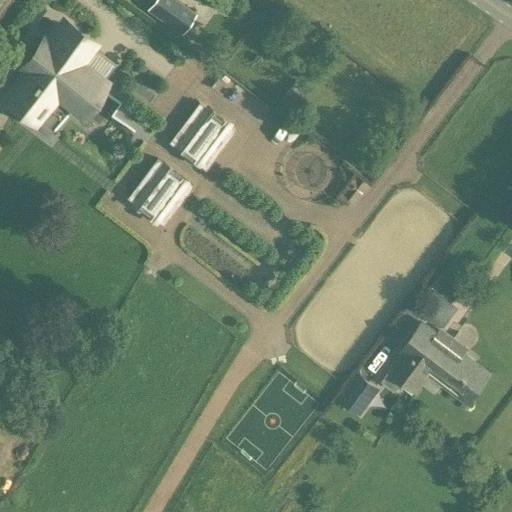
[(175,0),(154,0),(148,9),(180,33),(194,13),(175,0)]
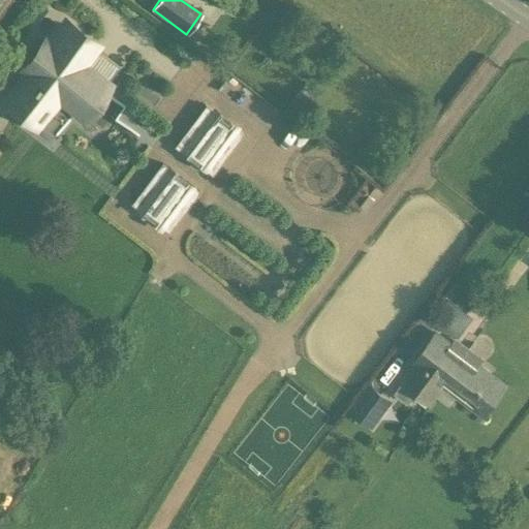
[(92,44),(65,25),(44,53),(39,49),(30,60),(35,64),(8,100),(32,119),(58,89),(85,109),(100,87),(74,67),(92,44)]
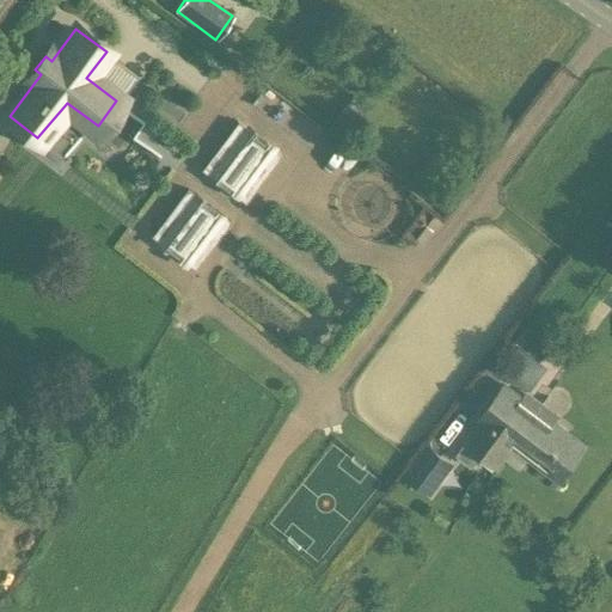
[(123,106),(102,135),(123,151),(145,122),(123,106)]
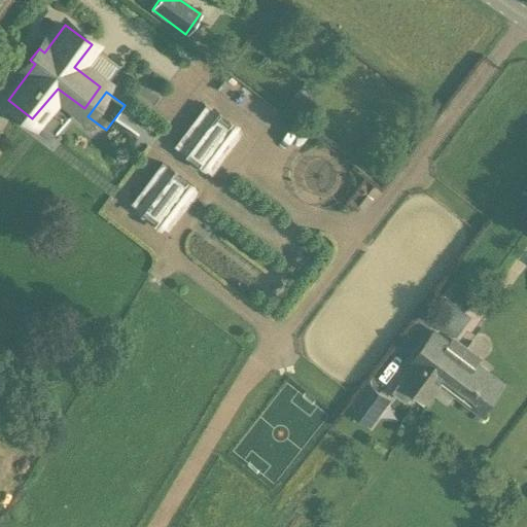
[(237,129),(210,108),(205,105),(173,146),(178,149),(206,170),(211,174),(242,133),(237,129)]
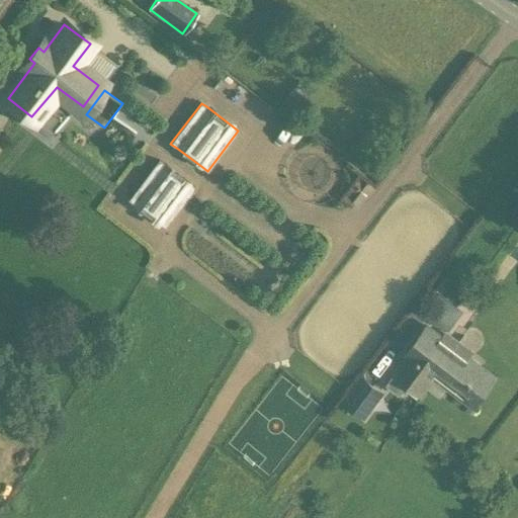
[(159,159),(128,199),(134,203),(160,224),(165,228),(196,187),(190,183),(164,163),(159,159)]
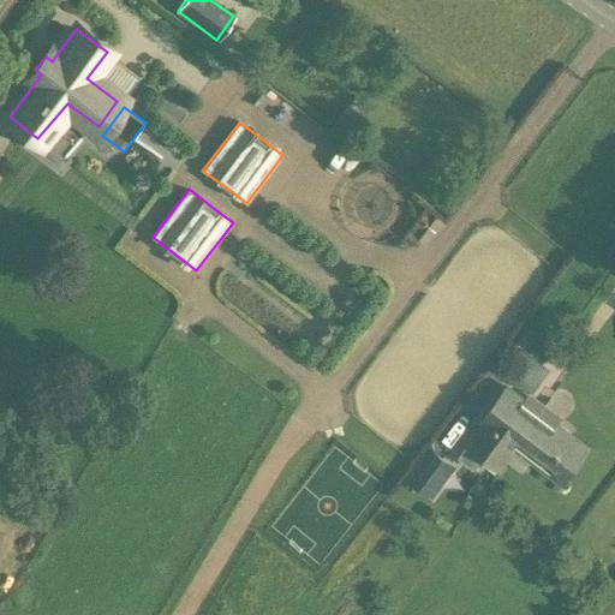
[(509,448),(536,412),(502,387),(476,423),(478,425),(463,446),(495,470),(503,458),(511,449),(509,448)]
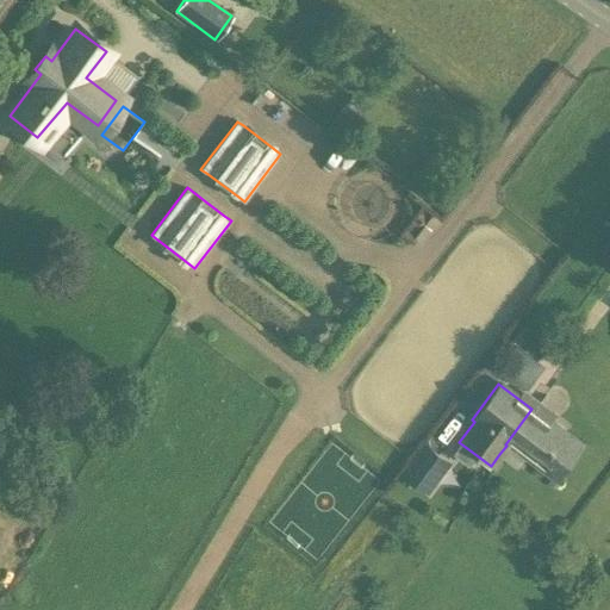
[(506,446),(499,454),(518,468),(524,459),(554,481),(580,446),(551,423),(531,409),(505,444),(506,446)]
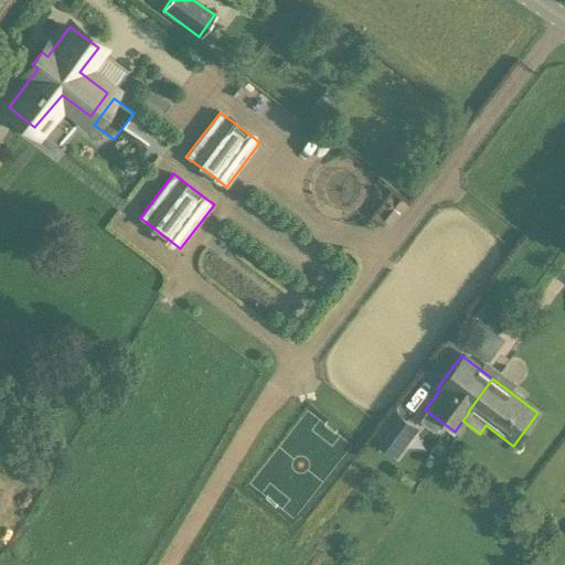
[(397,413),(376,440),(395,455),(416,427),(397,413)]
